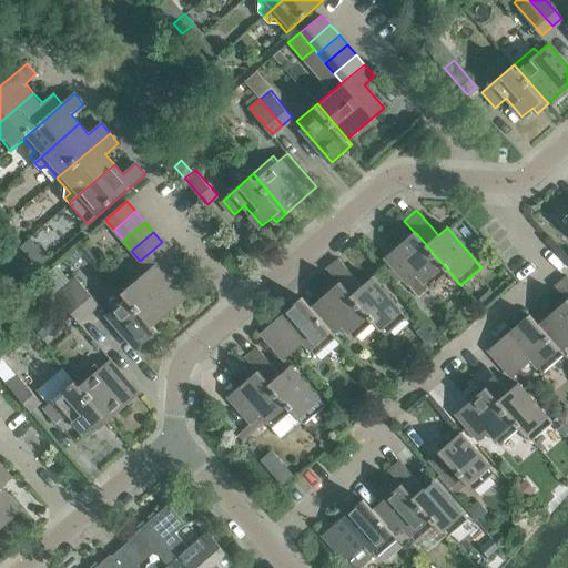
[(416,233),(415,233),(386,259),(408,284),(419,275),(430,288),(449,272),(416,233)]
